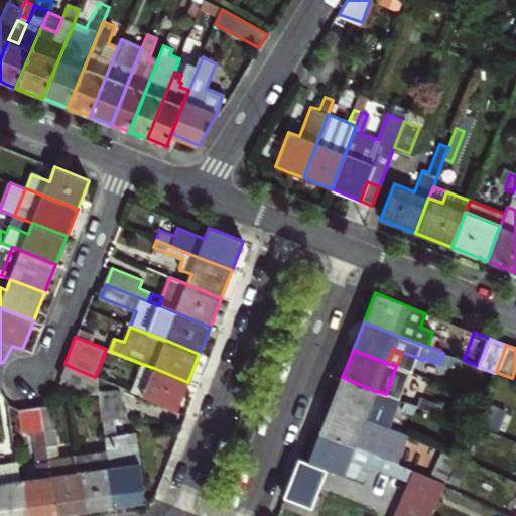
[(67,379),(67,385),(78,383),(84,425),(92,423),(94,439),(105,437),(99,393),(96,377),(95,377),(65,364),(59,377),(67,379)]
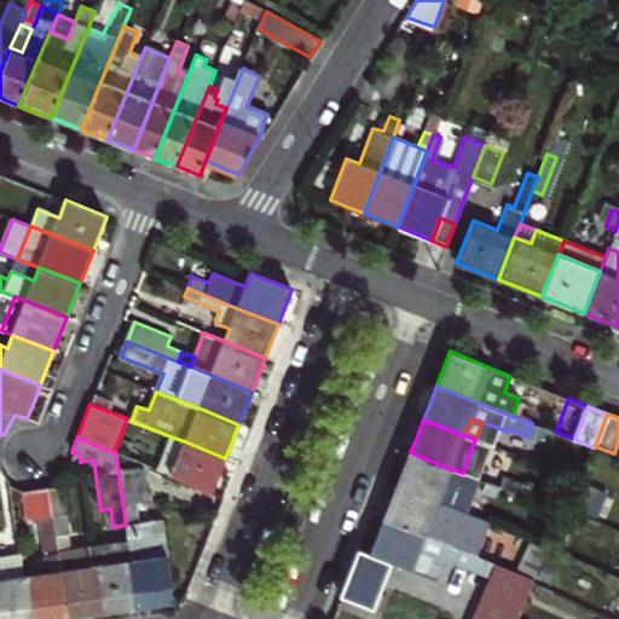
[(171,437),(157,470),(213,492),(219,475),(225,458),(185,441),(171,437)]
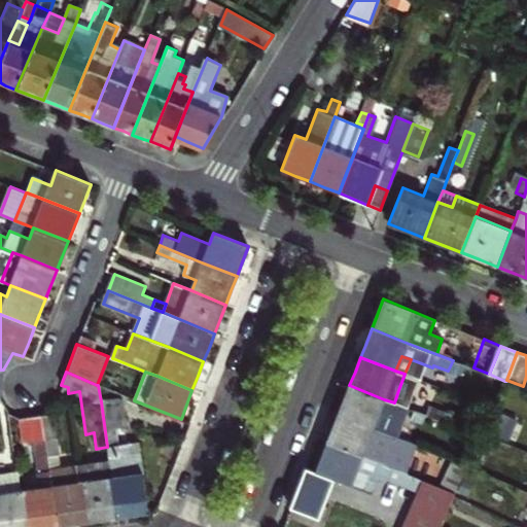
[(374,428),(384,399),(349,385),(344,401),(339,415),(374,428)]
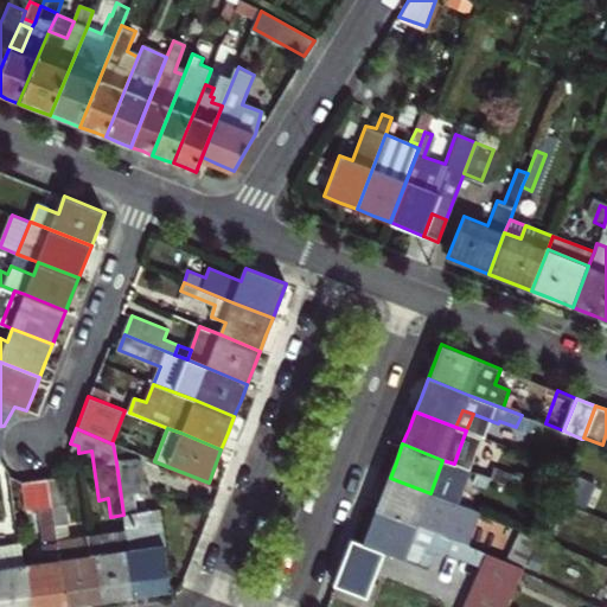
[(481,458),(459,449),(454,464),(465,468),(477,473),(480,462),(481,458)]
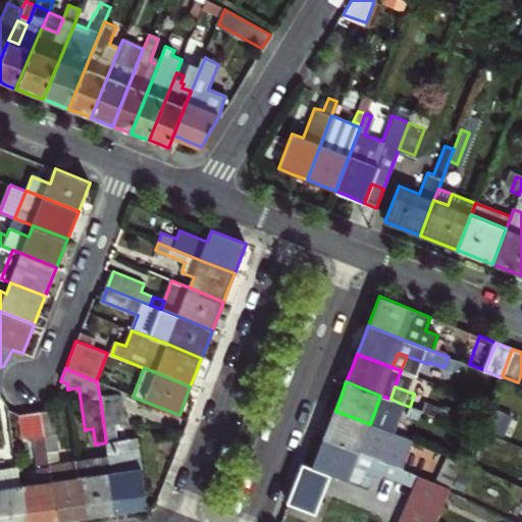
[(120,396),(100,398),(106,442),(108,457),(115,510),(132,507),(148,505),(138,437),(118,440),(116,423),(124,422),(120,396)]
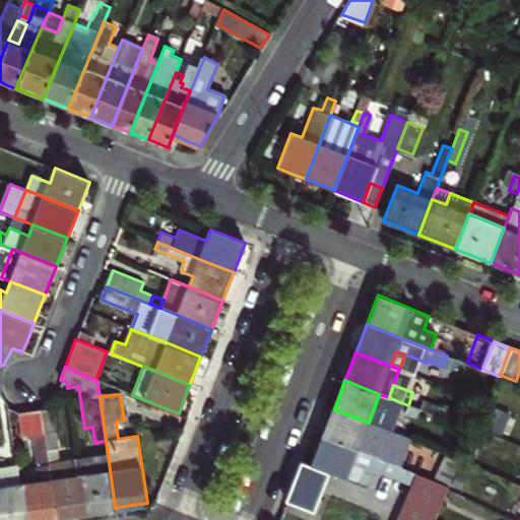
[(389,397),(379,394),(369,423),(387,431),(394,413),(384,409),(389,397)]
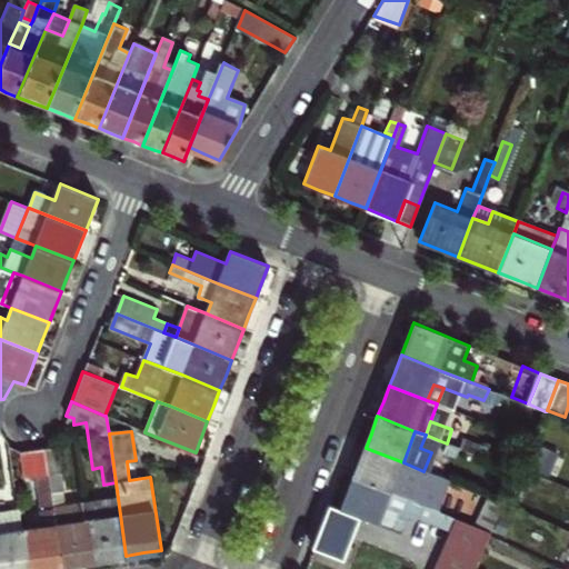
[(482,447),(450,433),(447,443),(479,457),(482,447)]
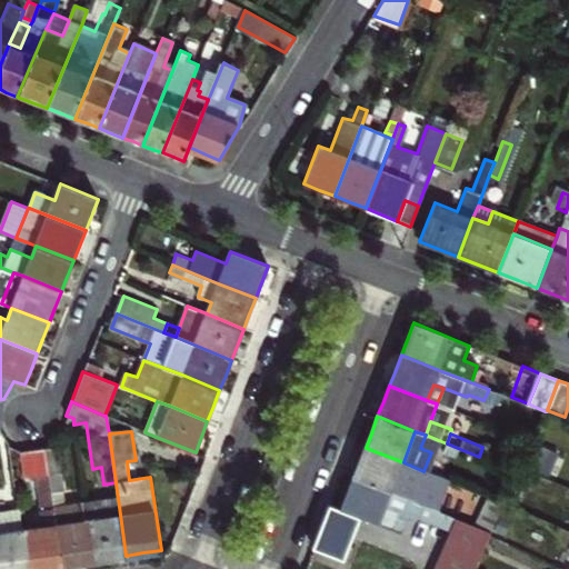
[(426,435),(420,448),(431,452),(436,439),(426,435)]
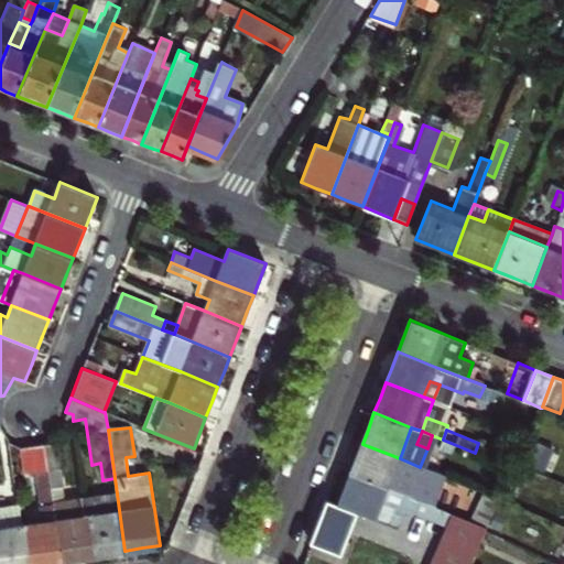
[(475,453),(443,440),(440,448),(472,462),(475,453)]
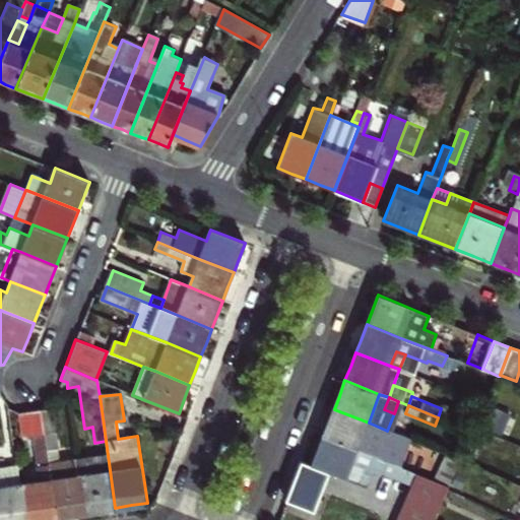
[(40,409),(46,450),(56,449),(54,433),(56,433),(53,408),(40,409)]
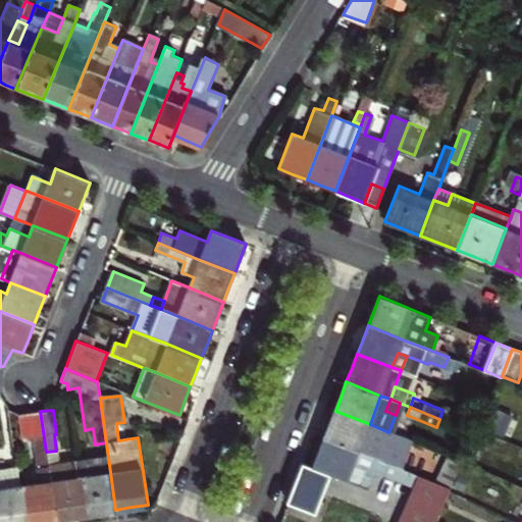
[(20,414),(23,437),(35,436),(41,483),(50,481),(48,466),(46,452),(40,411),(20,414)]
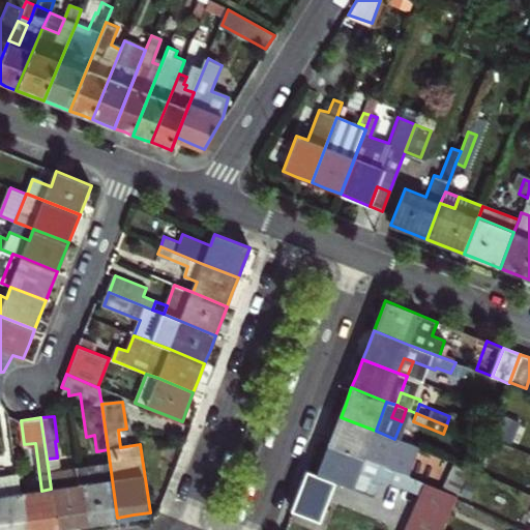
[(329,445),(406,475),(417,447),(394,439),(376,431),(341,417),(334,433),(329,445)]
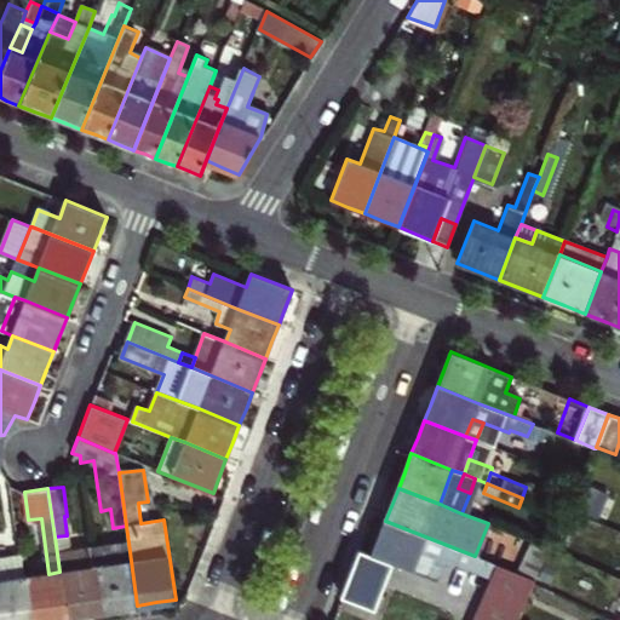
[(488,562),(475,556),(385,521),(378,540),(372,556),(395,564),(438,581),(448,557),(484,570),(488,562)]
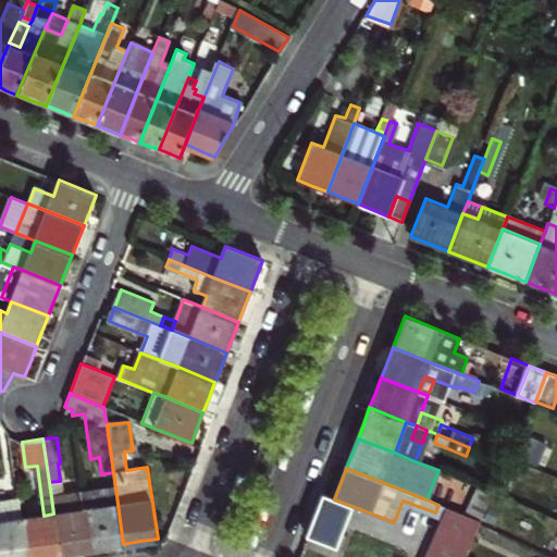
[(60,481),(49,482),(51,497),(61,495),(60,481)]
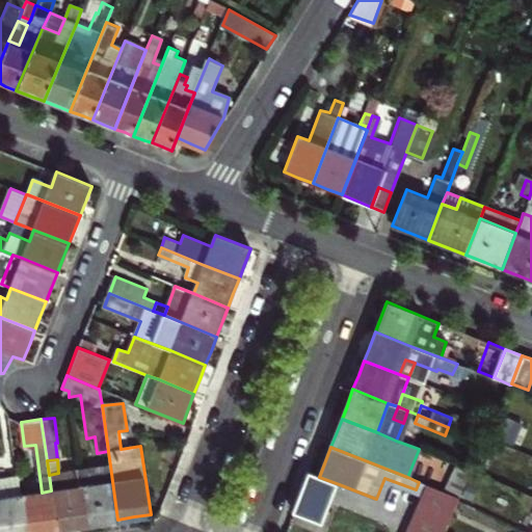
[(472,471),(455,463),(444,491),(459,498),(471,473),(472,471)]
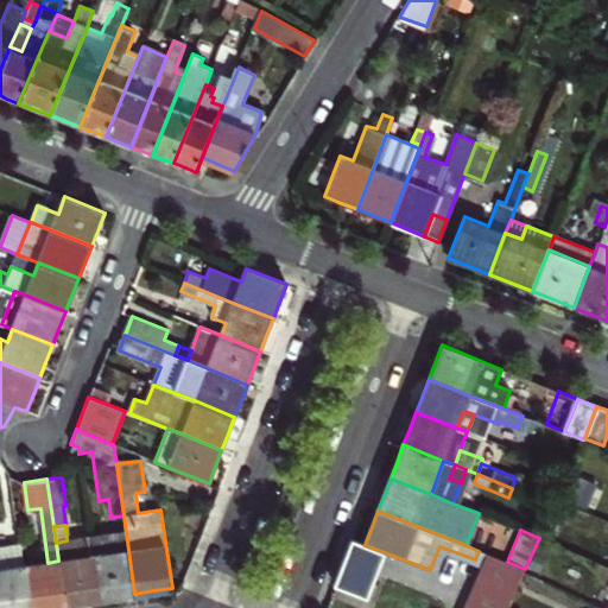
[(90,537),(100,599),(118,596),(134,594),(126,532),(90,537)]
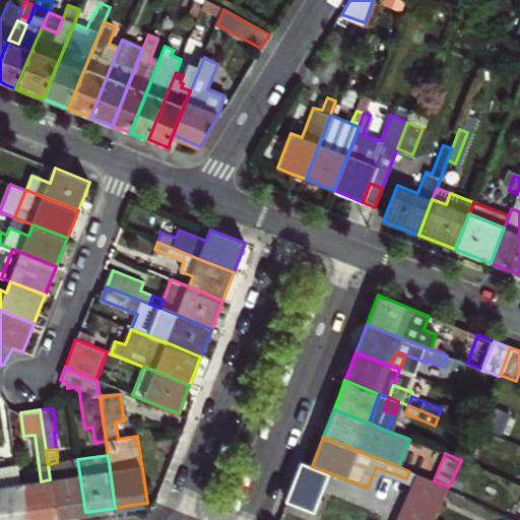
[(85,512),(77,459),(57,462),(48,464),(50,479),(55,516),(62,515),(77,513),(85,512)]
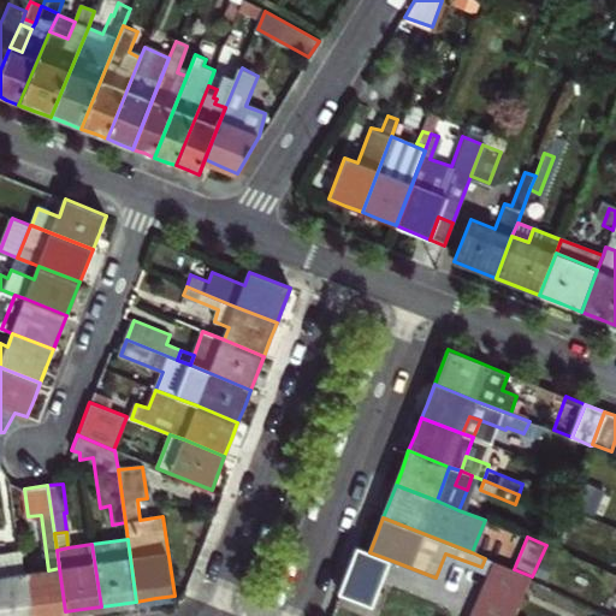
[(392,561),(369,552),(357,548),(339,594),(374,609),(392,561)]
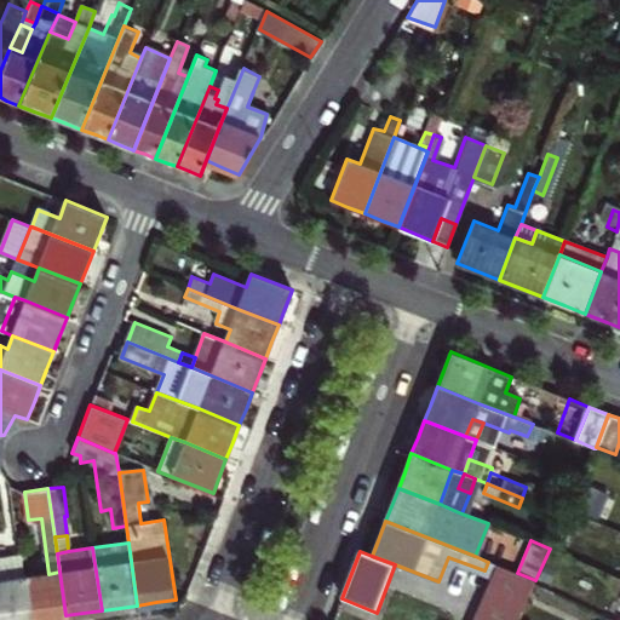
[(0,619),(28,619),(29,619),(23,577),(21,555),(0,557),(0,619)]
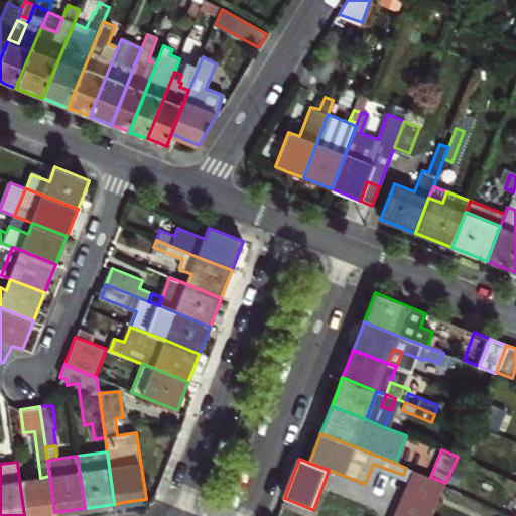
[(396,496),(433,510),(442,489),(445,483),(430,477),(406,468),(403,475),(396,496)]
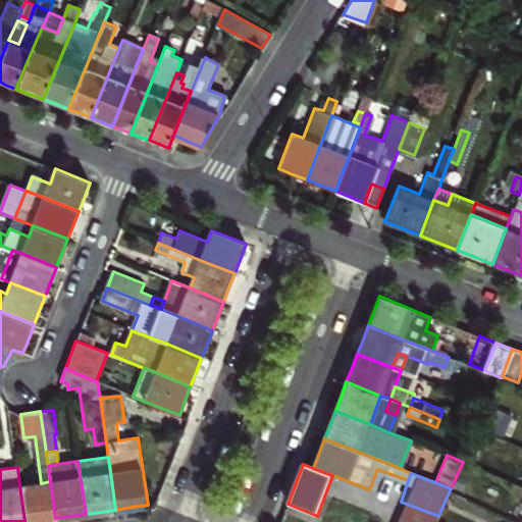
[(41,483),(19,485),(24,521),(41,520),(55,518),(50,481),(41,483)]
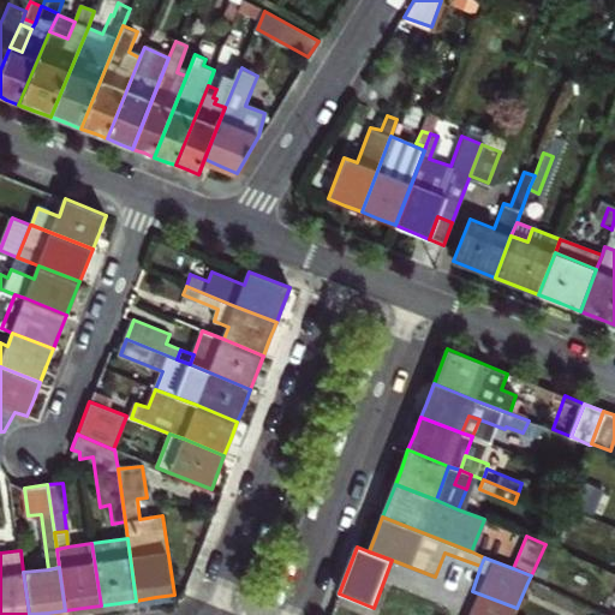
[(513,614),(517,608),(472,591),(461,614),(513,614)]
